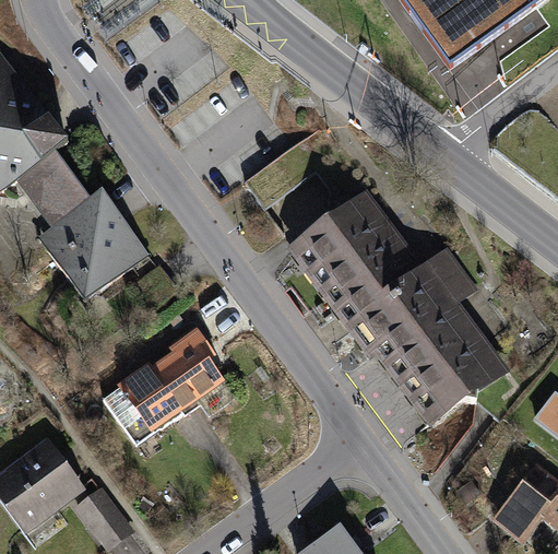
[(83,0),(81,1),(90,13),(107,0),(83,0)]
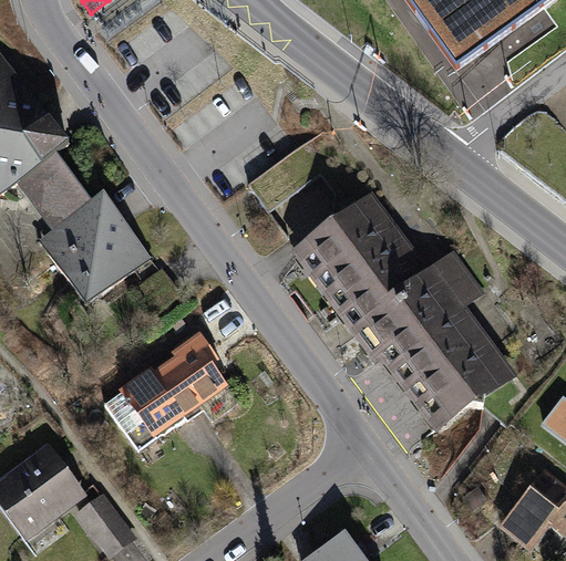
[(131,0),(100,23),(107,35),(155,0),(131,0)]
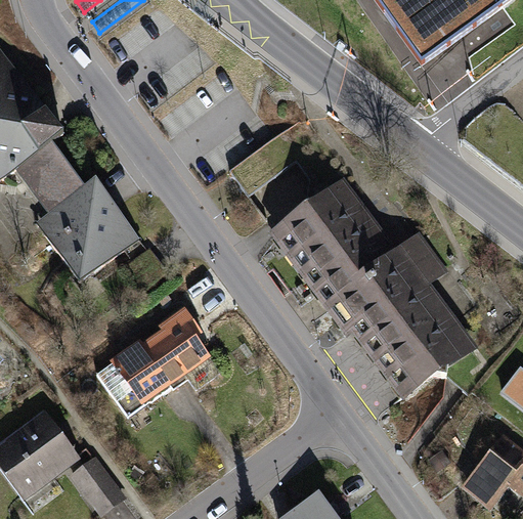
[(416,0),(402,10),(434,51),(500,0),(416,0)]
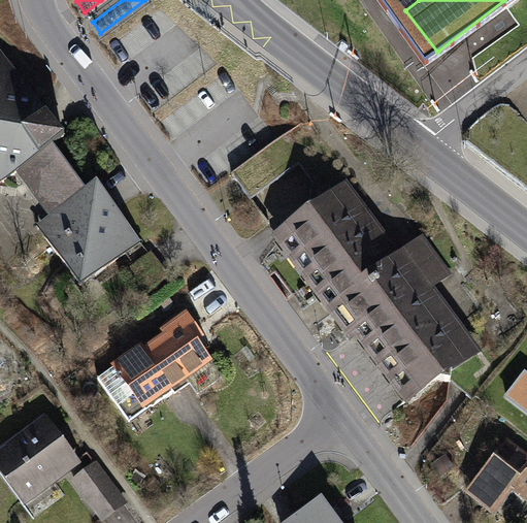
[(63,132),(0,46),(0,176),(2,177),(15,167),(51,141),(63,132)]
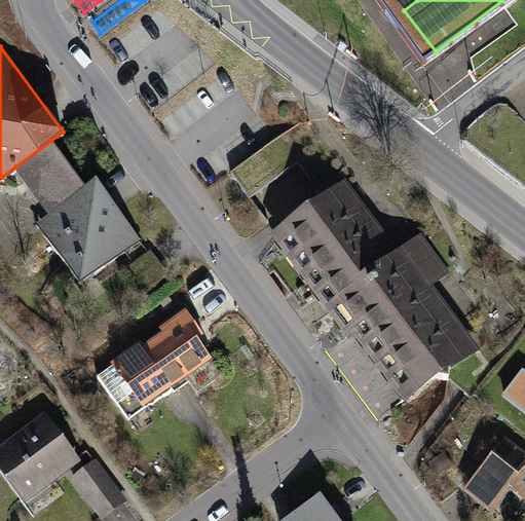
[(298,157),(279,133),(230,170),(245,189),(270,170),(274,175),(298,157)]
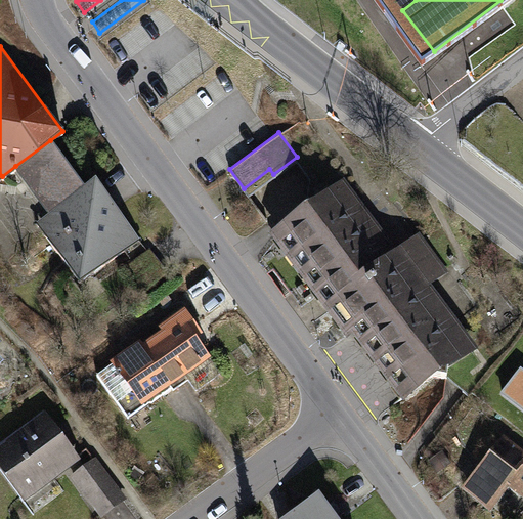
[(15,166),(47,211),(83,184),(50,140),(15,166)]
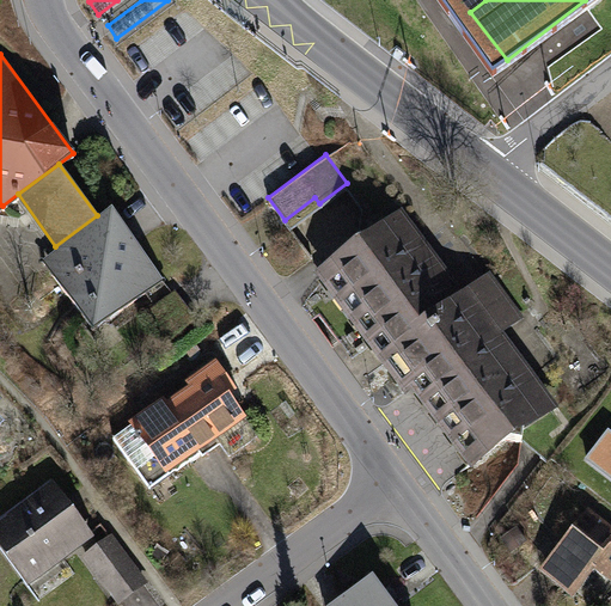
[(55,246),(54,248),(50,269),(92,326),(162,275),(111,206),(97,215),(55,246)]
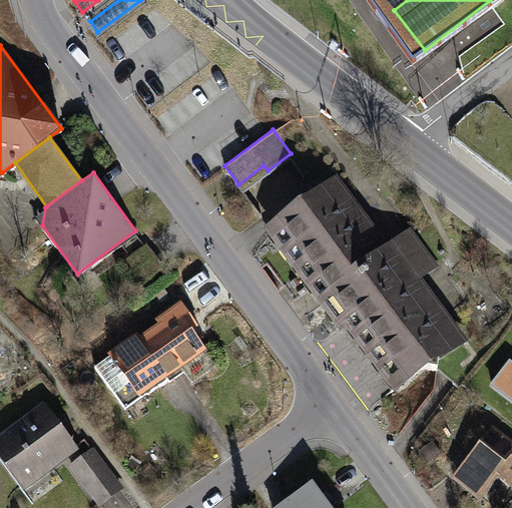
[(297,207),(271,226),(341,322),(347,319),(396,384),(422,365),(437,367),(438,352),(459,336),(442,313),(433,319),(401,276),(397,276),(382,256),(379,258),(344,209),(353,202),(335,179),(315,194),(299,192),(297,207)]
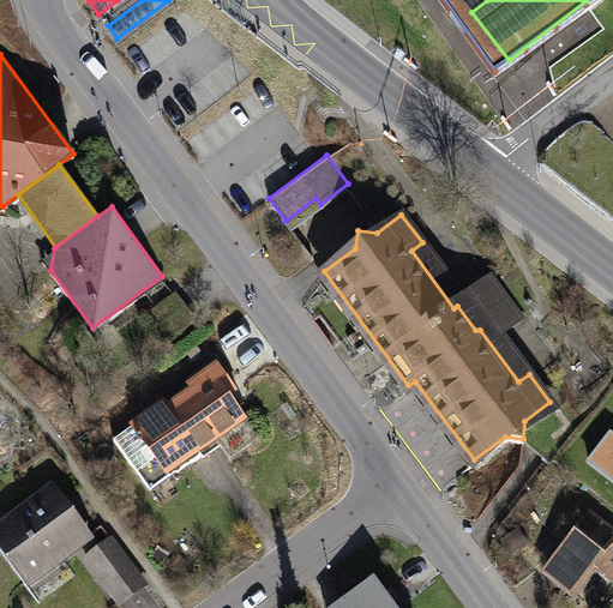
[(516,312),(492,281),(470,296),(494,329),(516,312)]
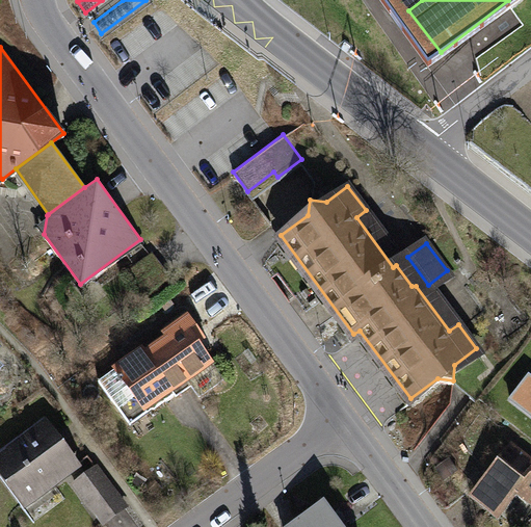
[(98,377),(129,421),(174,389),(170,385),(185,374),(198,392),(222,375),(195,337),(202,333),(187,313),(164,330),(167,334),(144,350),(142,346),(98,377)]
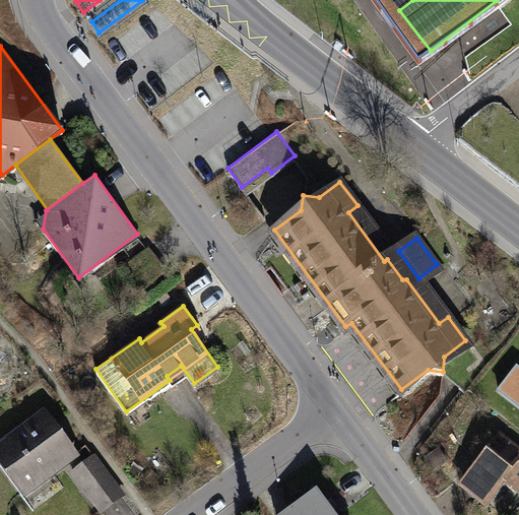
[(518,364),(516,363),(498,386),(518,402),(518,364)]
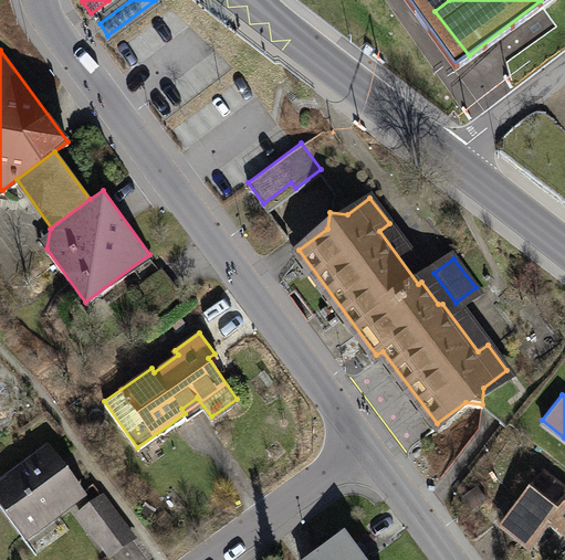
[(0,487),(29,527),(80,490),(46,445),(0,479),(0,487)]
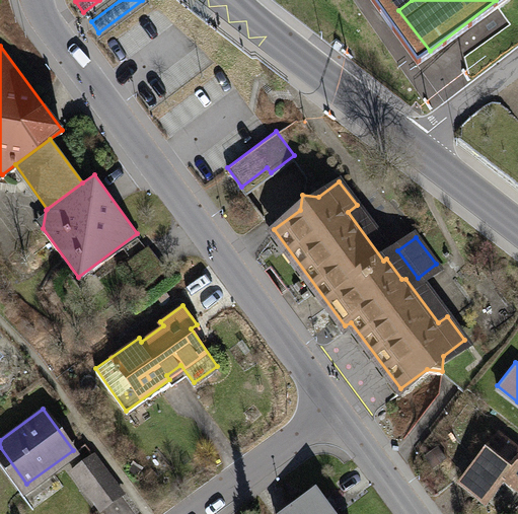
[(517,445),(498,431),(462,476),(487,495),(502,476),(499,473),(503,467),(517,479),(517,445)]
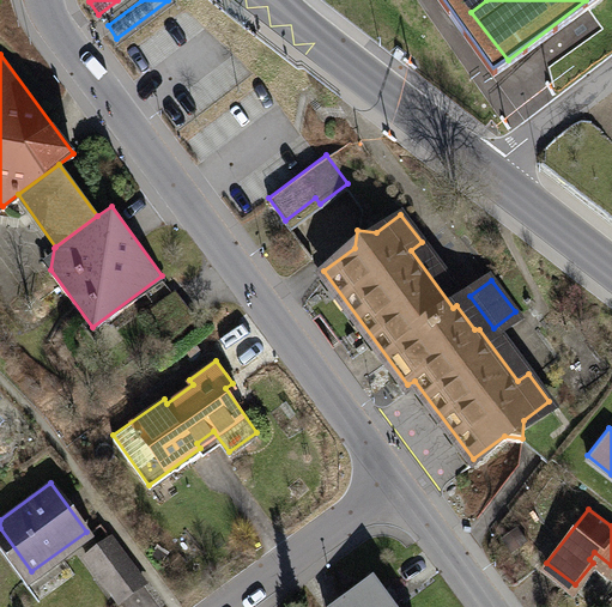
[(122,550),(96,568),(117,596),(144,578),(122,550)]
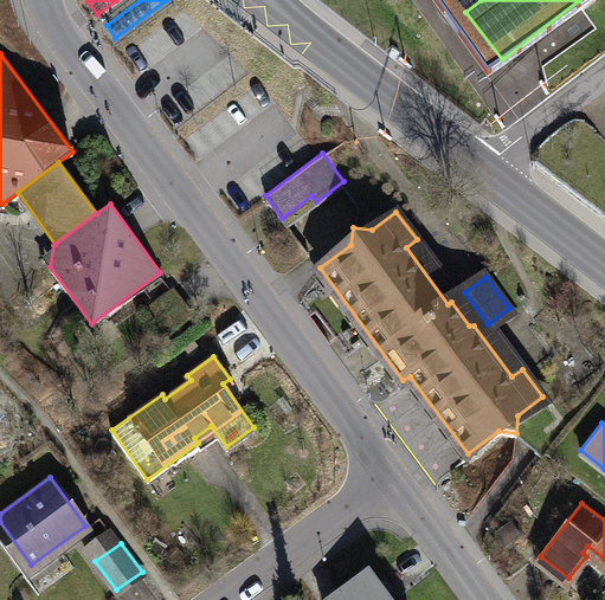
[(392,599),(367,567),(321,599),(392,599)]
